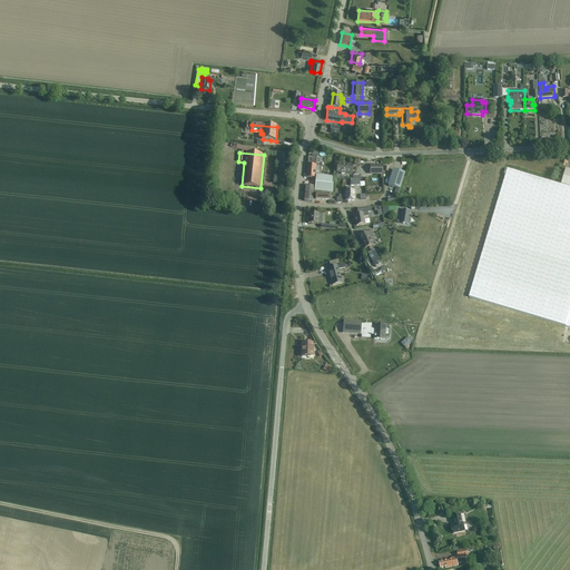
[(308,157),(306,178),(315,178),(315,175),(316,175),(318,176),(320,167),(316,167),(316,158),(308,157)]
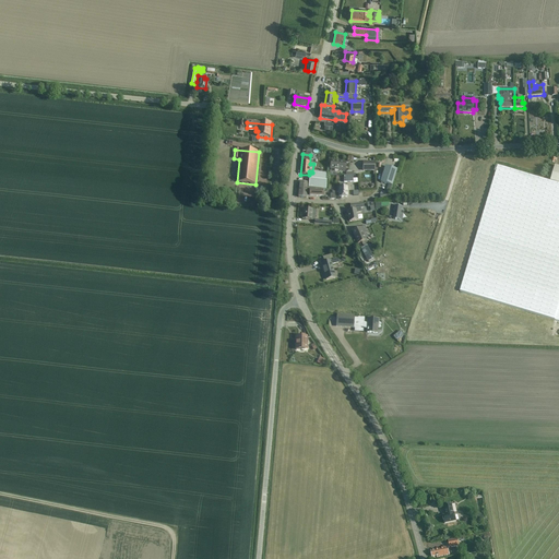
[(331,169),(345,170),(346,163),(332,161),(332,162),(331,163),(330,164),(331,165),(331,169)]
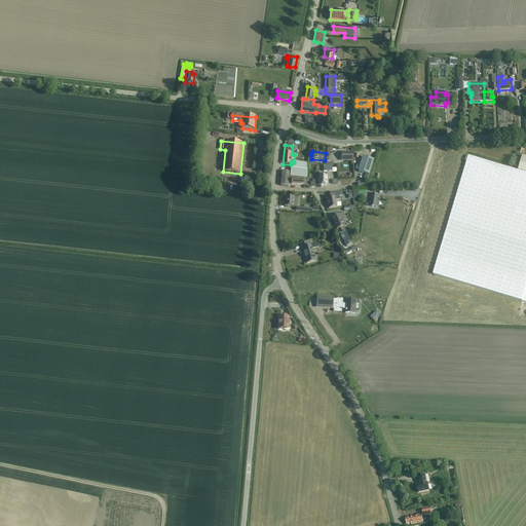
[(468,156),(433,274),(525,302),(525,156),(522,156),(518,171),(468,156)]
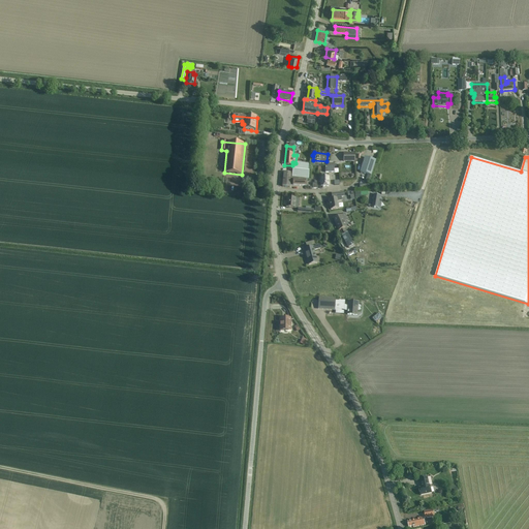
[(369,182),(371,176),(375,161),(365,158),(361,173),(368,175),(366,181),(369,182)]
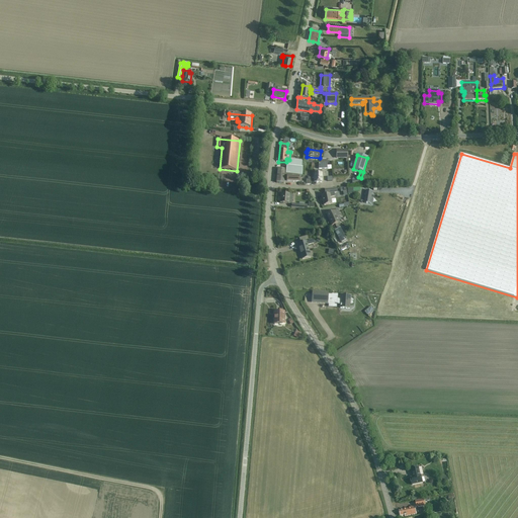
[(287,159),(286,170),(277,169),(276,183),(283,184),(284,182),(284,174),(299,175),(303,176),(304,161),(289,160),(287,159)]
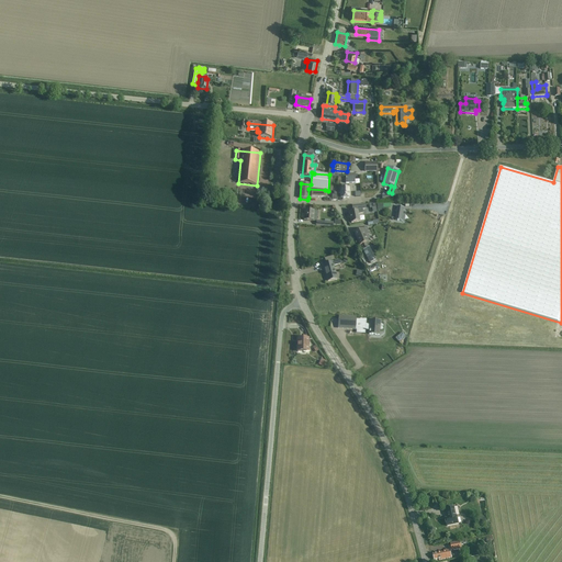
[(341,199),(349,199),(349,186),(341,186),(341,189),(339,189),(339,193),(341,193),(341,199)]
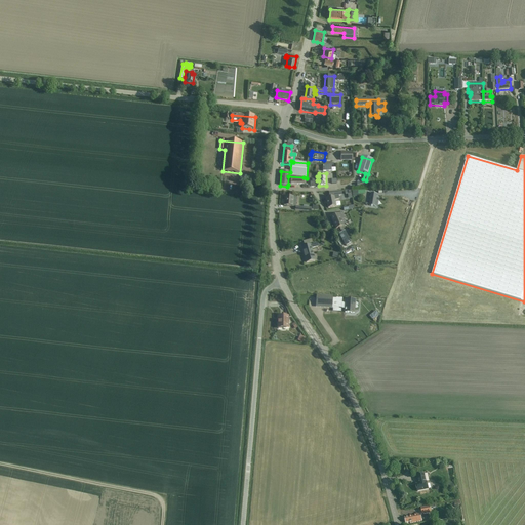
[(304,177),(288,176),(288,185),(290,185),(304,185),(304,177)]
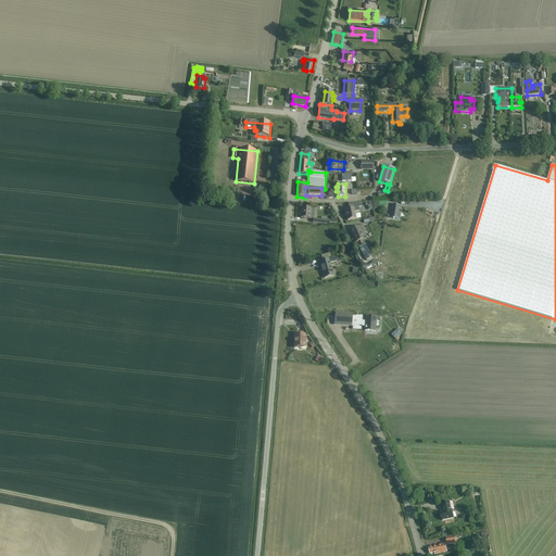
[(362,203),(349,204),(349,210),(345,211),(348,220),(356,219),(355,212),(359,212),(359,207),(362,207),(362,203)]
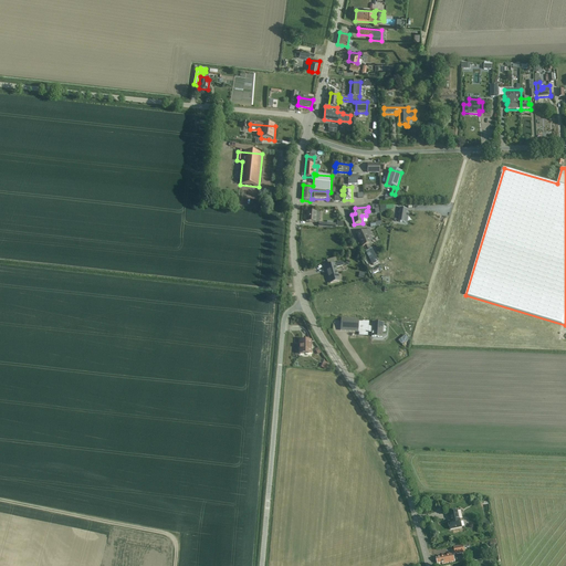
[(306,222),(315,223),(317,223),(317,222),(320,222),(321,213),(307,212),(306,222)]
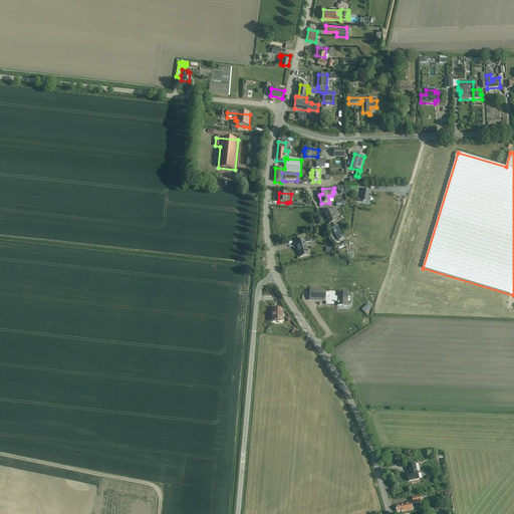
[(324,213),(326,218),(328,224),(331,223),(333,226),(337,224),(333,216),(338,214),(335,208),(324,213)]
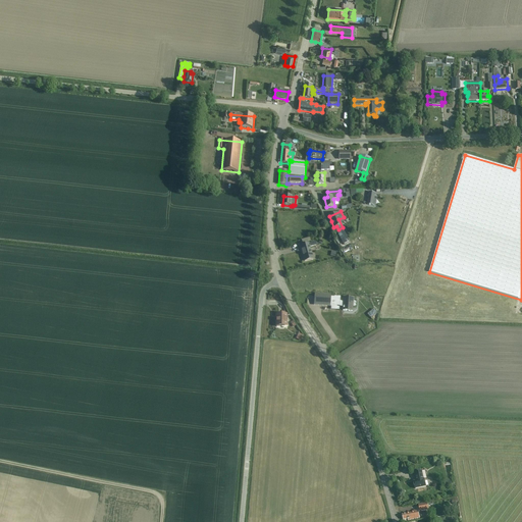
[(342,229),(336,232),(343,246),(349,243),(342,229)]
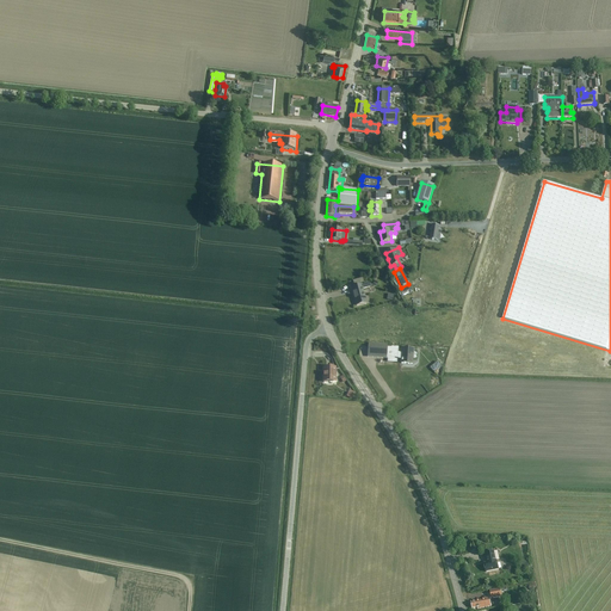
[(357,307),(362,304),(366,303),(363,289),(371,287),(370,283),(362,285),(351,288),(357,307)]
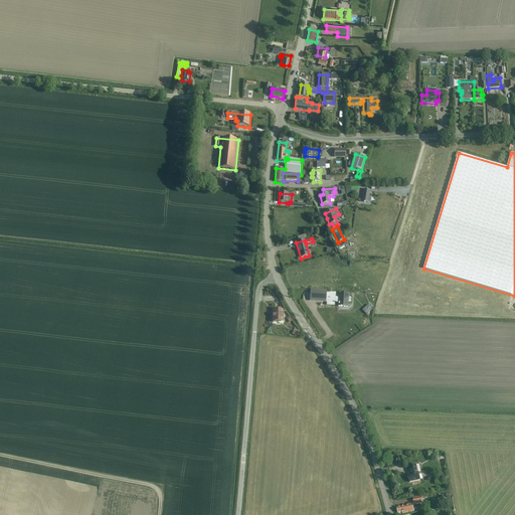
[(326,291),(311,290),(310,301),(334,303),(335,303),(335,302),(339,302),(338,307),(347,307),(348,303),(350,303),(351,302),(351,299),(350,298),(348,298),(348,295),(339,294),(339,298),(335,298),(336,293),(330,293),(330,294),(327,293),(327,291),(326,291)]
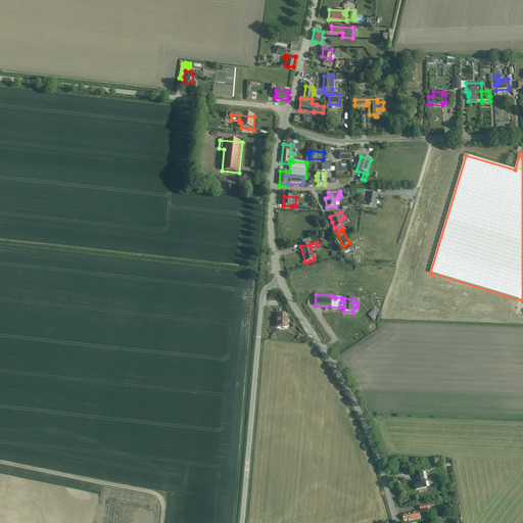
[(277,319),(277,327),(287,327),(287,316),(279,316),(279,319),(277,319)]
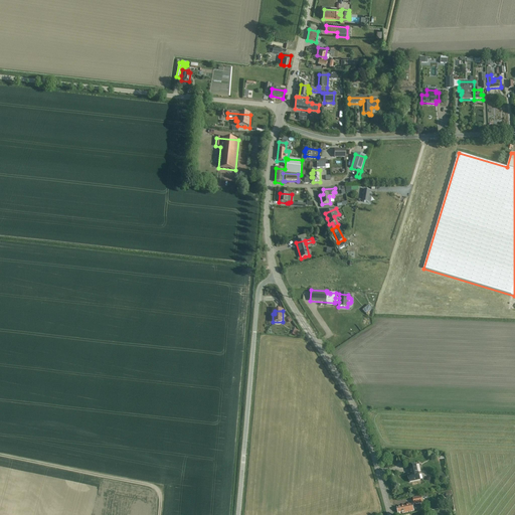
[(408,475),(410,483),(420,481),(420,480),(422,480),(422,479),(422,478),(422,477),(421,476),(419,476),(418,473),(417,473),(416,466),(409,467),(410,473),(411,473),(411,475),(408,475)]
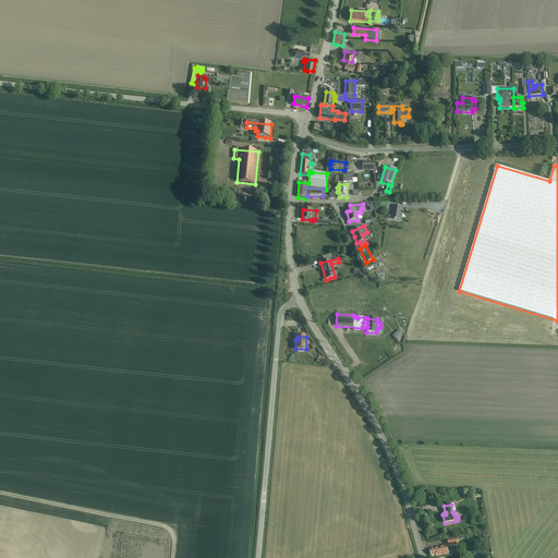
[(447,540),(448,546),(449,547),(458,546),(457,538),(447,540)]
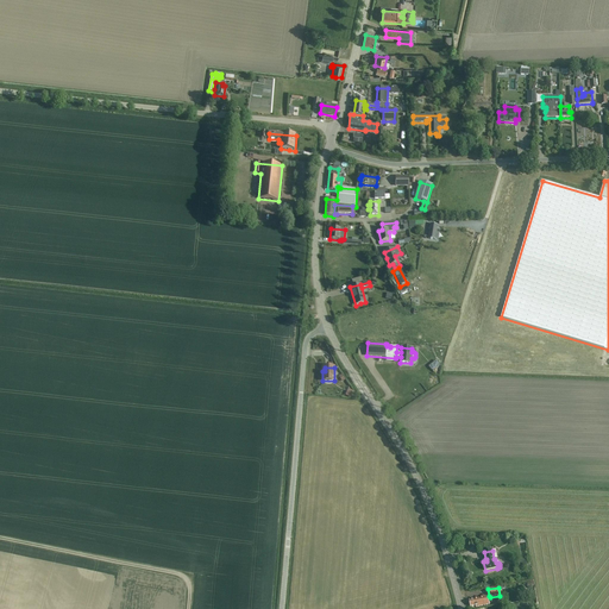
[(475,600),(472,601),(469,601),(470,607),(476,606),(476,608),(489,606),(488,597),(490,597),(489,596),(483,597),(483,598),(475,600)]
